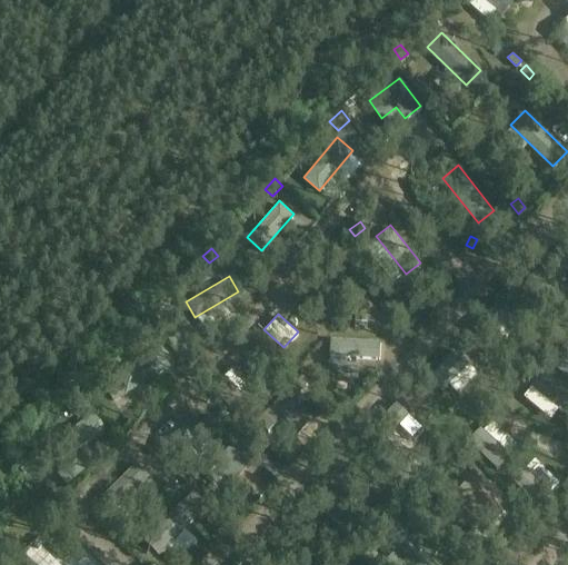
[(355,314),(355,325),(366,325),(366,314),(355,314)]
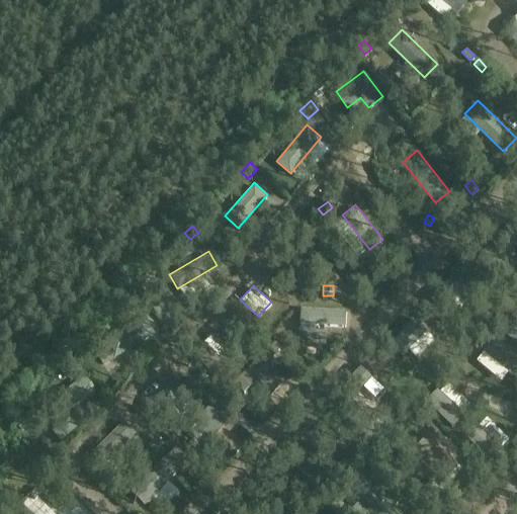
[(125,301),(134,308),(142,298),(134,291),(125,301)]
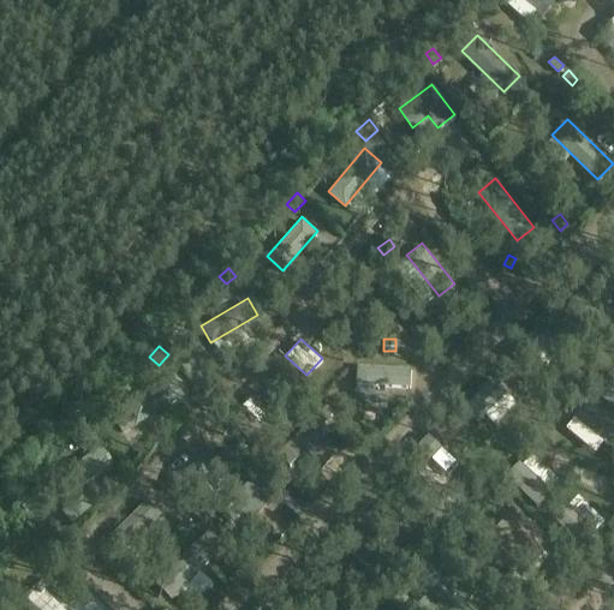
[(410,366),(357,365),(357,383),(410,384),(410,366)]
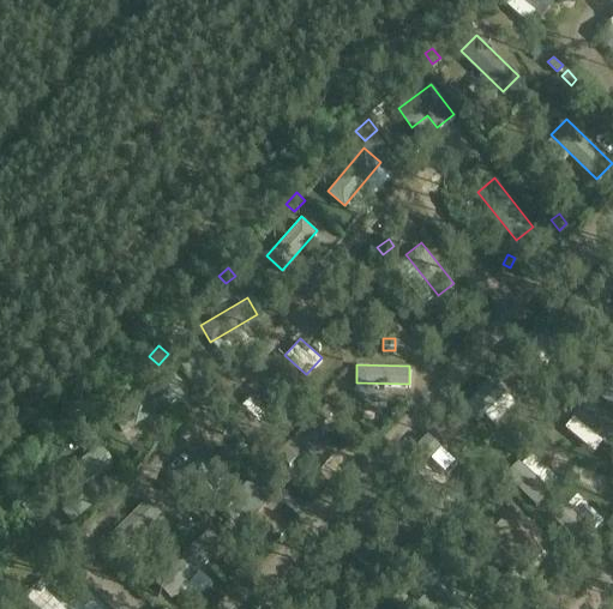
[(182,393),(169,373),(121,403),(133,423),(182,393)]
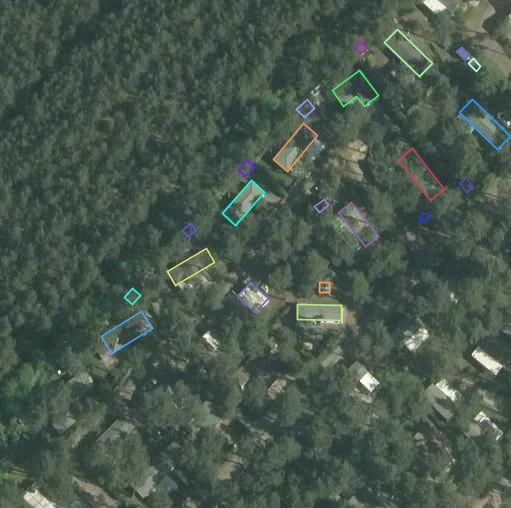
[(277,341),(271,335),(263,343),(270,349),(277,341)]
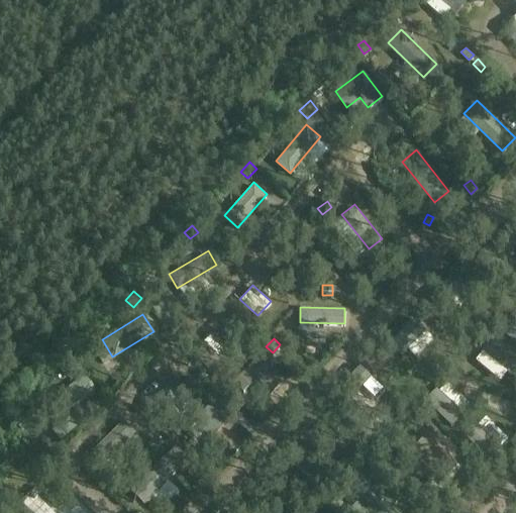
[(261,351),(233,381),(243,391),(243,390),(243,389),(250,381),(261,390),(273,376),(264,368),(270,361),(271,362),(271,361),(261,351)]
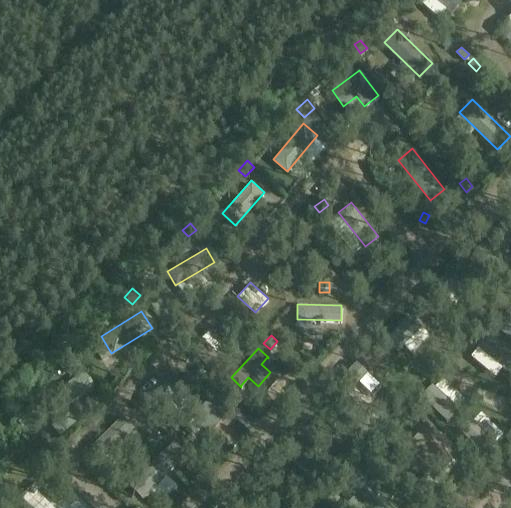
[(75,360),(70,356),(62,364),(68,369),(75,360)]
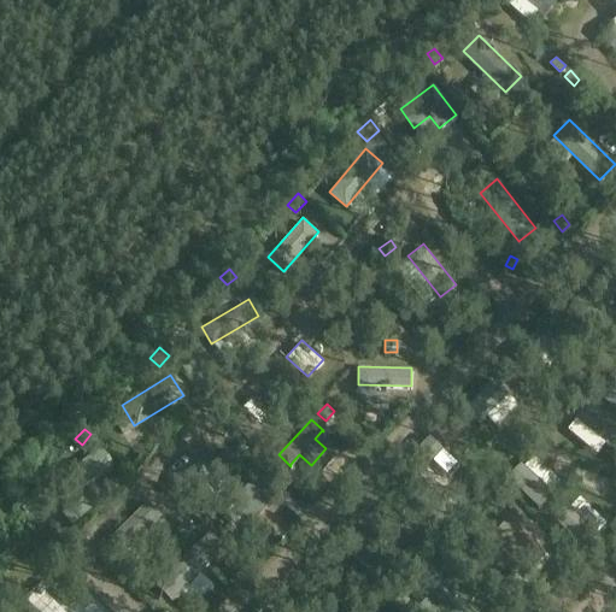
[(112,463),(100,445),(52,477),(64,495),(112,463)]
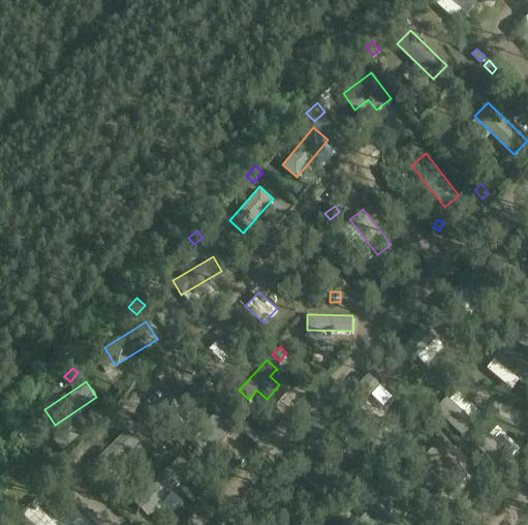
[(229,417),(219,407),(197,429),(199,432),(192,439),(200,448),(208,439),(214,445),(221,438),(215,431),(229,417)]
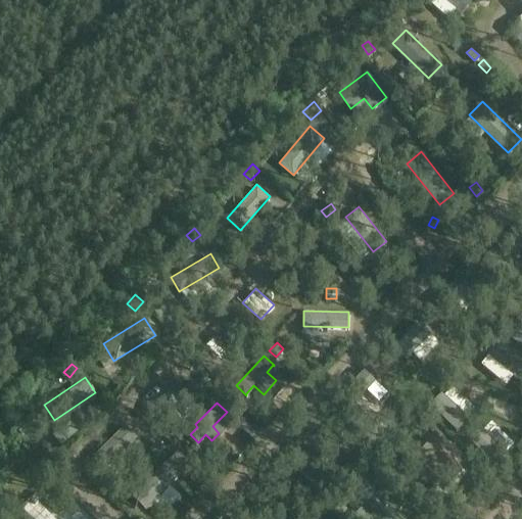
[(425,412),(420,416),(428,424),(432,419),(425,412)]
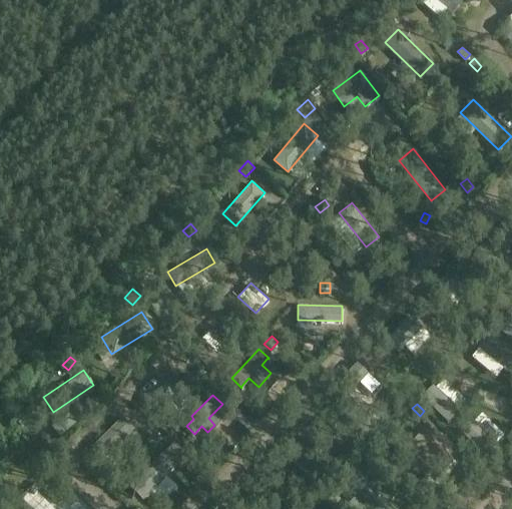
[(68,412),(59,418),(67,426),(74,420),(68,412)]
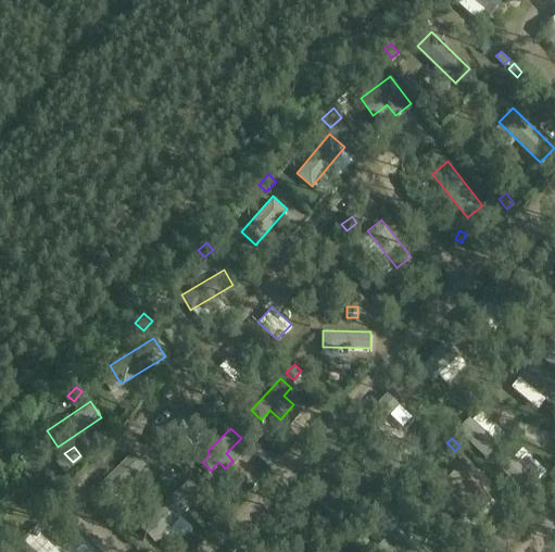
[(143,463),(130,450),(99,481),(111,496),(143,463)]
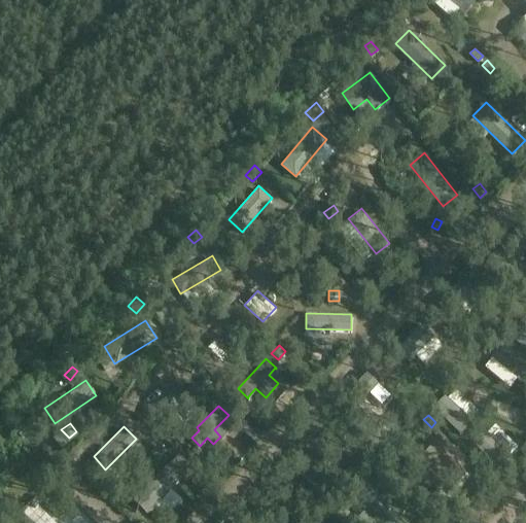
[(435,443),(415,464),(439,487),(449,477),(446,474),(456,463),(435,443)]
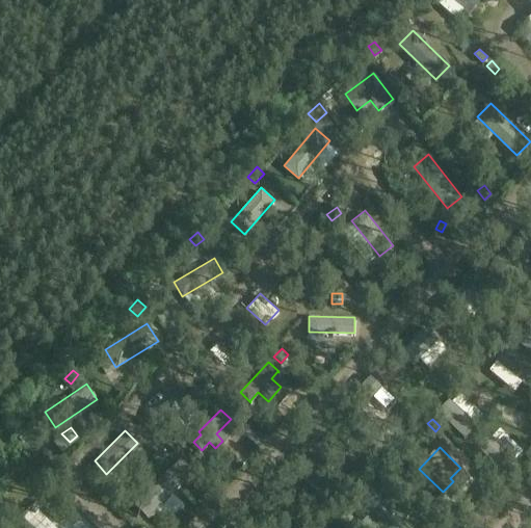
[(180,481),(167,469),(133,503),(147,516),(180,481)]
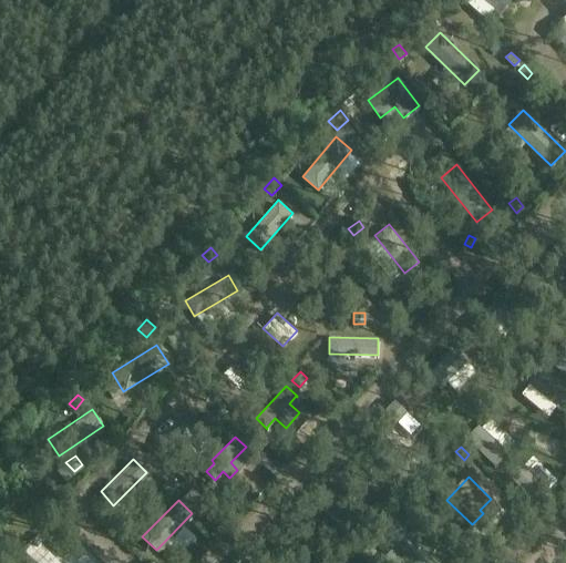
[(388,542),(393,548),(408,562),(436,562),(402,529),(388,542)]
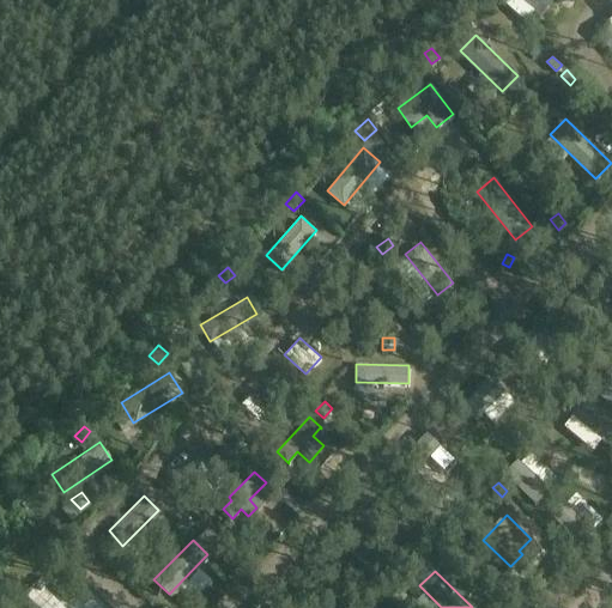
[(373,589),(367,583),(357,593),(364,599),(373,589)]
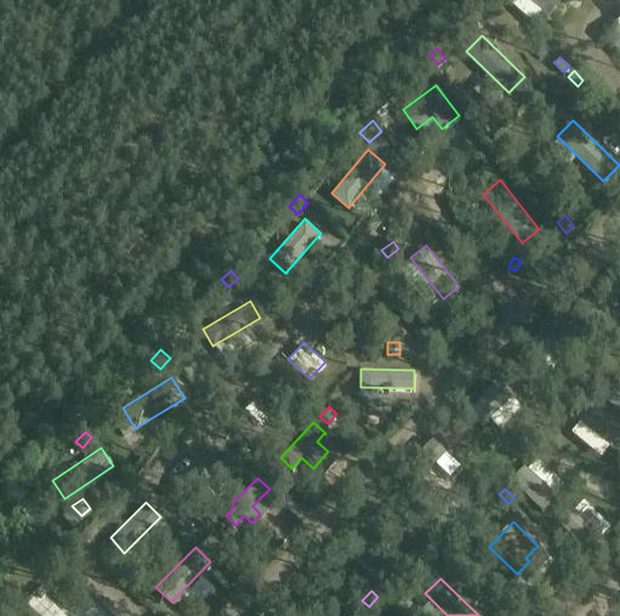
[(399,612),(409,604),(402,598),(393,606),(399,612)]
